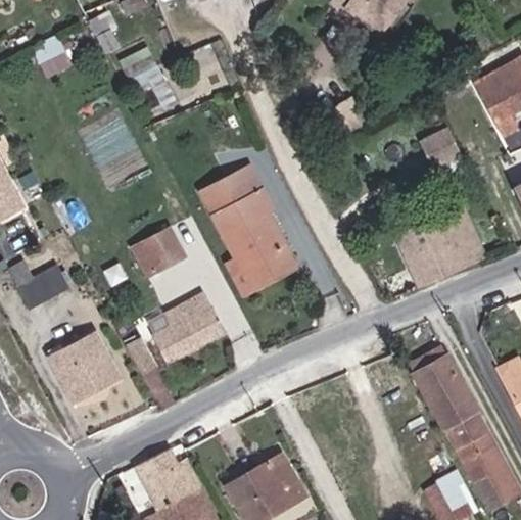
[(401,0),(334,0),(332,3),(346,13),(351,7),(379,30),(401,0)]
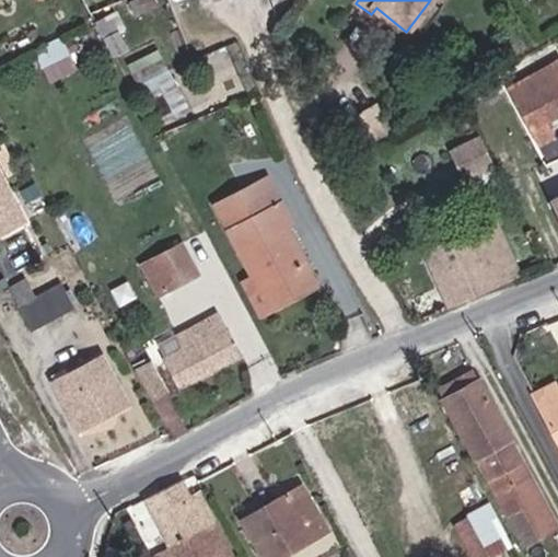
[(57,50),(50,36),(25,47),(33,62),(57,50)]
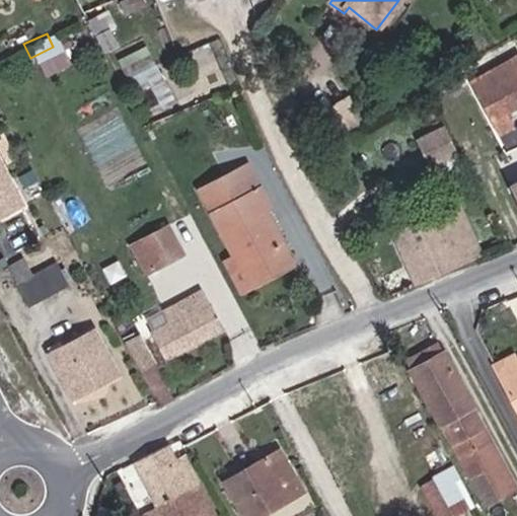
[(149,78),(160,111),(224,88),(210,47),(155,65),(149,48),(119,59),(128,85),(149,78)]
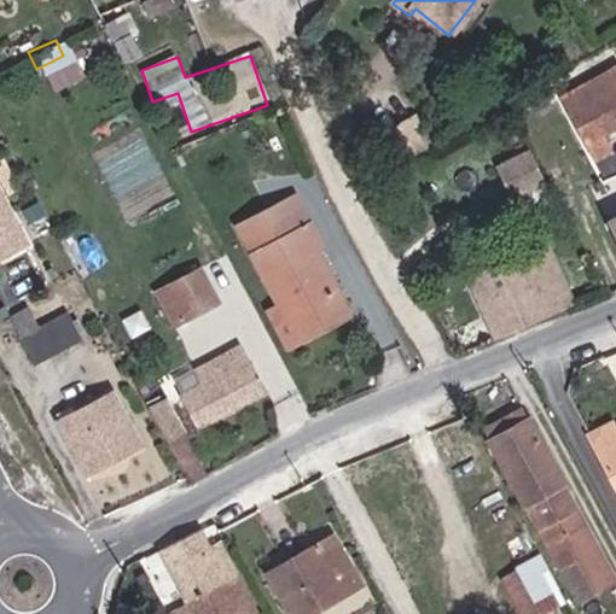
[(600,177),(615,169),(615,151),(611,155),(602,135),(615,127),(615,69),(615,68),(558,98),(600,177)]
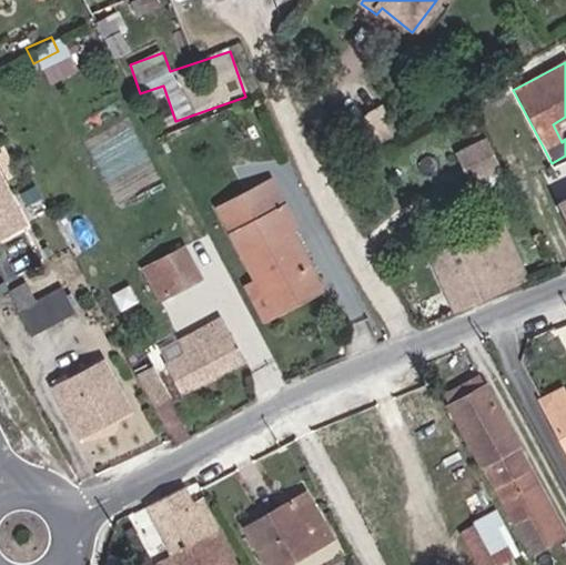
[(397,132),(382,104),(355,119),(372,147),(397,132)]
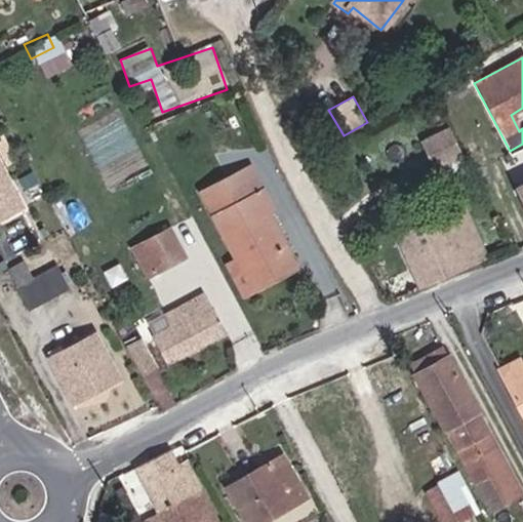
[(460,158),(448,130),(420,143),(434,171),(460,158)]
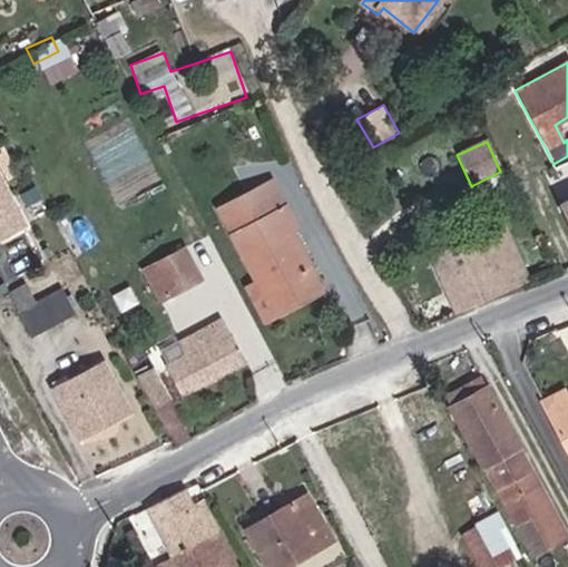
[(0,237),(27,225),(0,166),(0,237)]
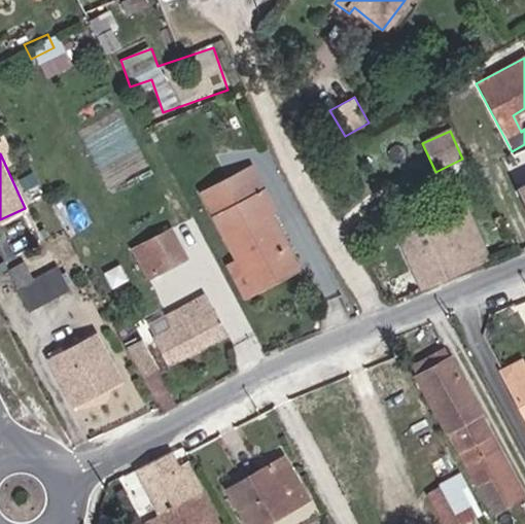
[(246,170),(239,174),(251,196),(257,193),(246,170)]
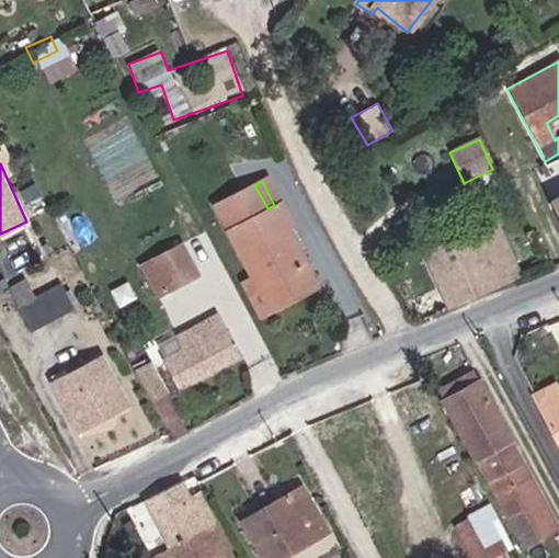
[(267,208),(254,185),(208,209),(246,282),(237,286),(253,319),(309,289),(280,231),(286,228),(274,205),(267,208)]
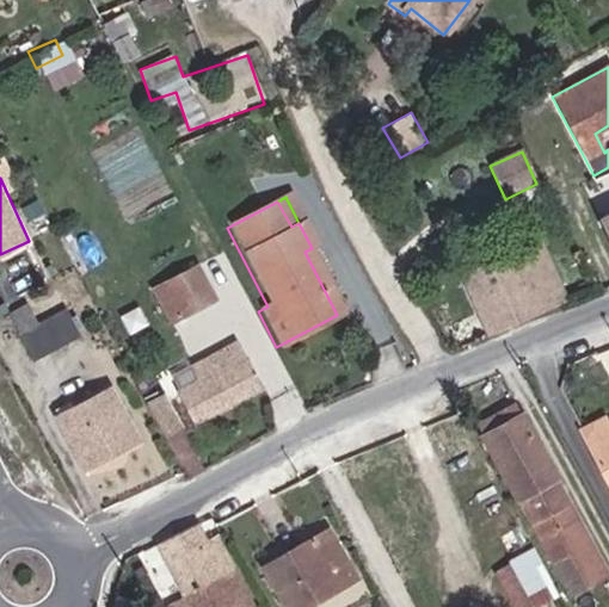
[(608,215),(598,221),(608,245),(608,215)]
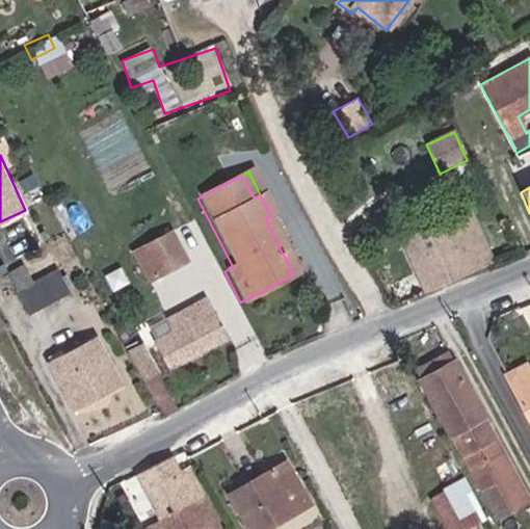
[(167,232),(138,248),(154,278),(184,261),(167,232)]
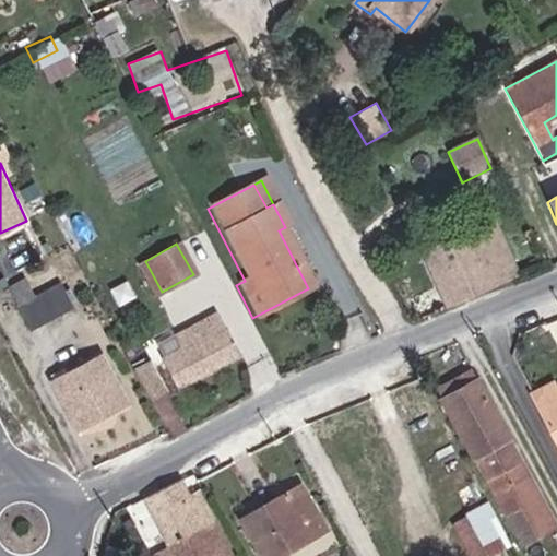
[(162,292),(145,261),(135,265),(152,297),(162,292)]
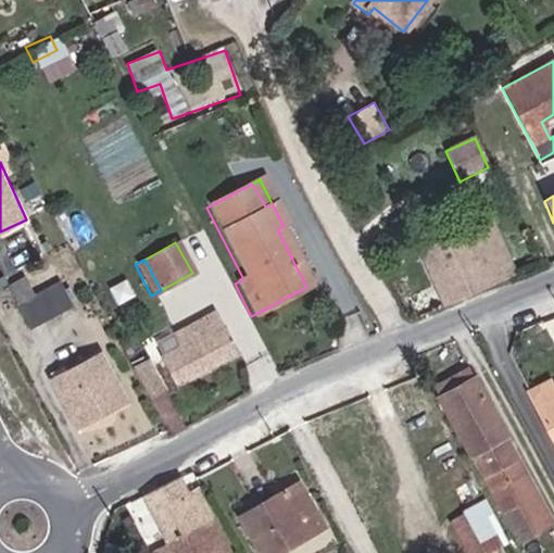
[(16,303),(33,294),(22,277),(7,285),(16,303)]
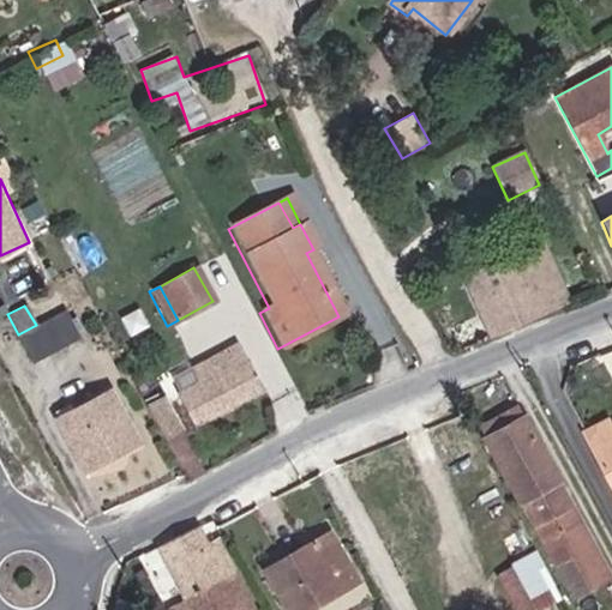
[(65,310),(36,325),(18,334),(16,336),(30,363),(78,337),(65,310)]
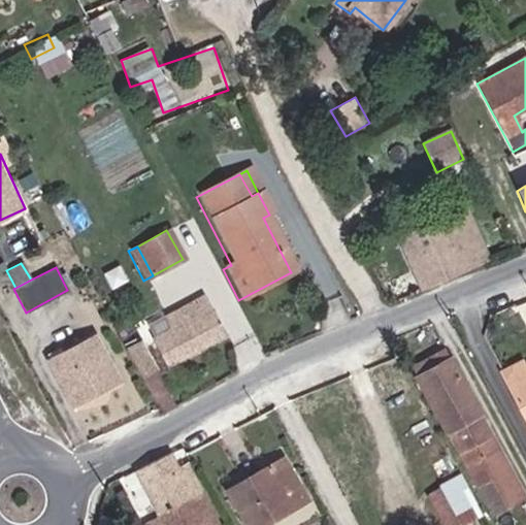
[(202,295),(178,307),(164,316),(170,327),(151,337),(167,366),(224,335),(202,295)]
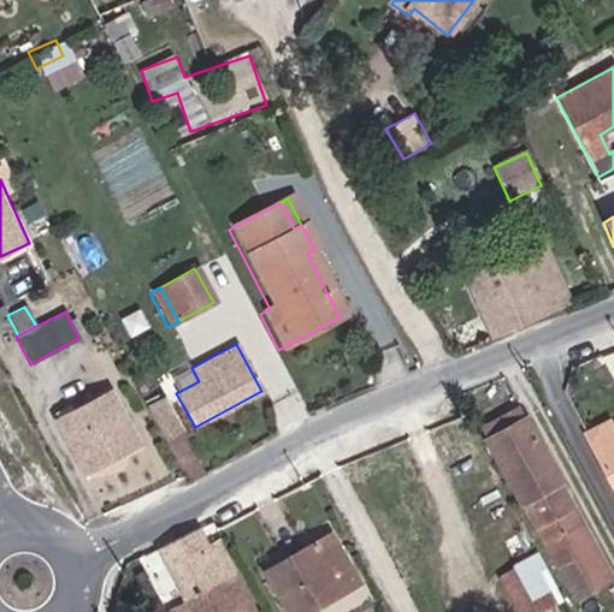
[(83,471),(136,444),(110,394),(72,413),(68,402),(52,410),(83,471)]
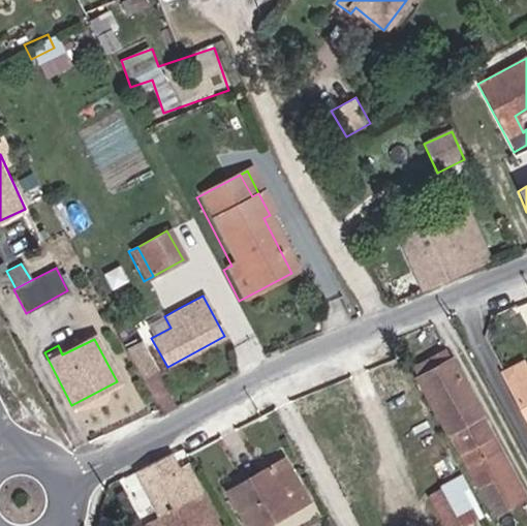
[(160,414),(174,408),(141,343),(126,350),(160,414)]
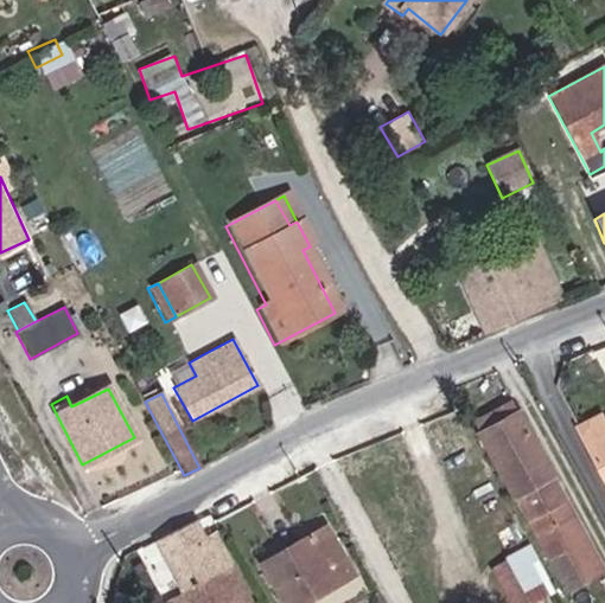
[(520,414),(477,435),(514,502),(518,504),(541,545),(561,533),(570,549),(579,566),(599,556),(520,414)]
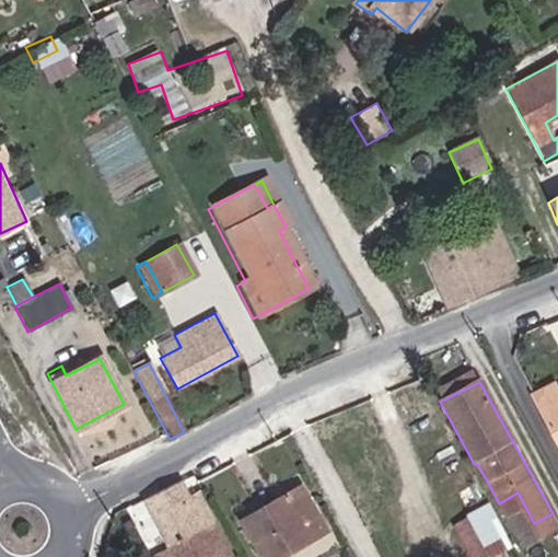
[(548,385),(531,394),(557,447),(557,386),(551,390),(548,385)]
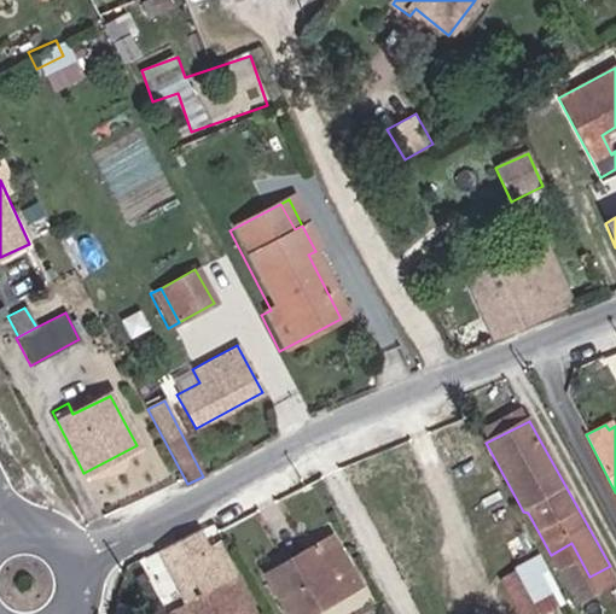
[(157,551),(186,604),(236,578),(218,543),(209,548),(198,528),(157,551)]
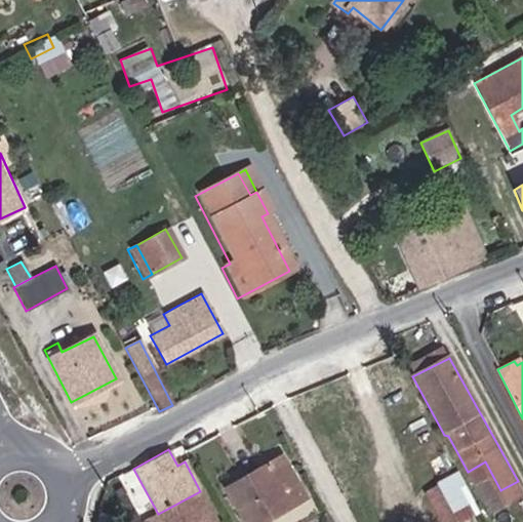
[(268,521),(306,502),(282,459),(227,490),(243,521),(268,521)]
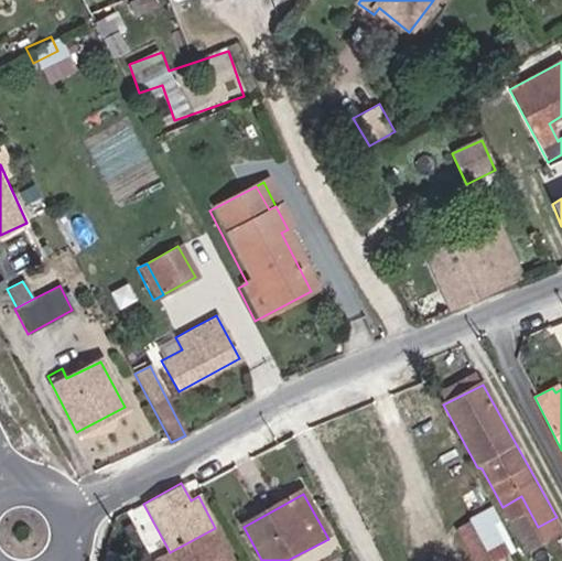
[(521,496),(503,507),(514,527),(519,538),(538,527),(529,510),(521,496)]
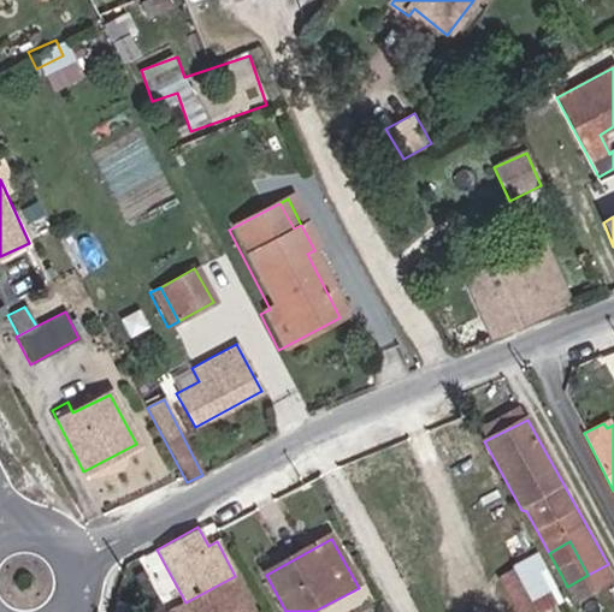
[(565,599),(542,557),(521,568),(544,610),(565,599)]
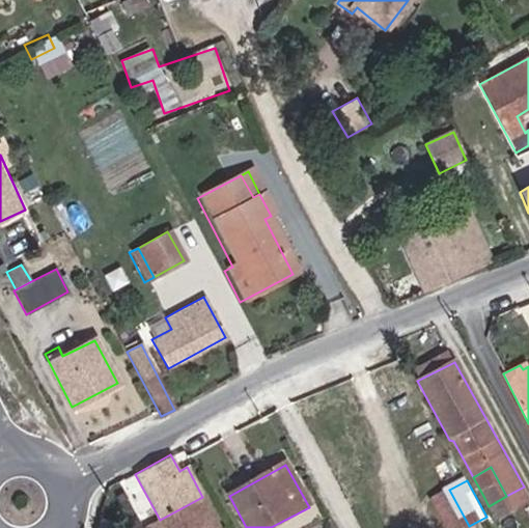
[(466,527),(469,526),(449,490),(432,499),(447,527),(466,527)]
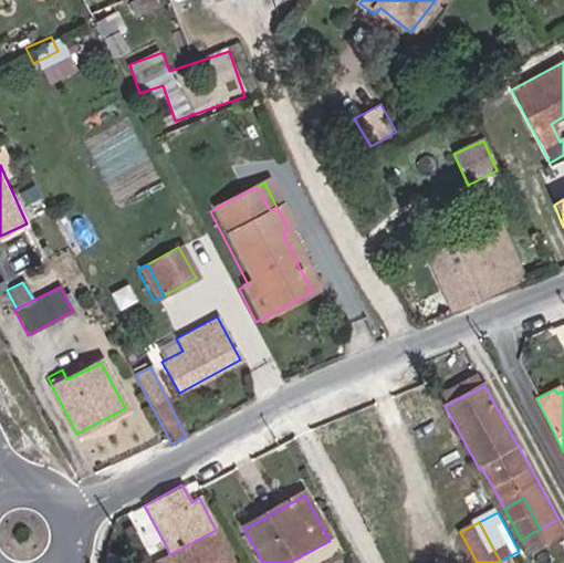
[(235,562),(216,530),(170,554),(175,562),(235,562)]
